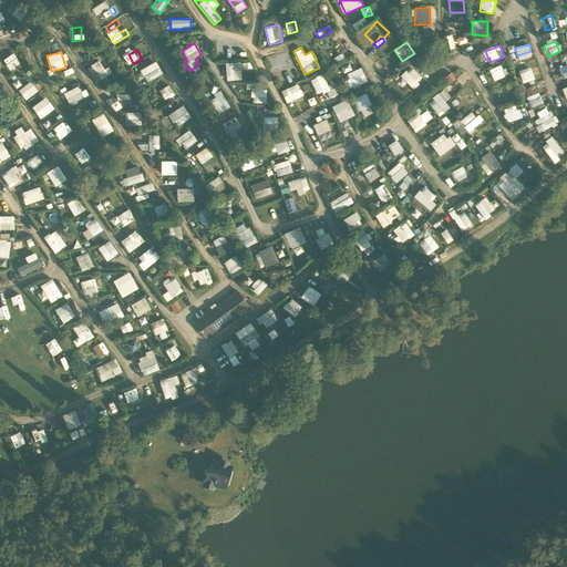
[(14,53),(2,60),(8,70),(20,64),(14,53)]
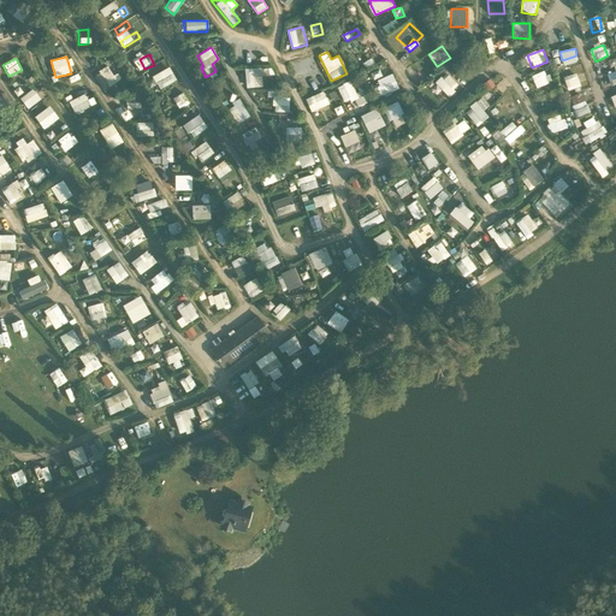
[(160,89),(177,80),(170,66),(153,76),(160,89)]
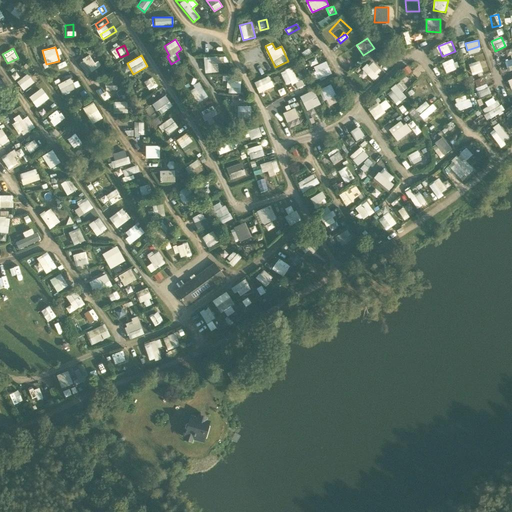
[(218,56),(219,64),(227,62),(226,55),(218,56)]
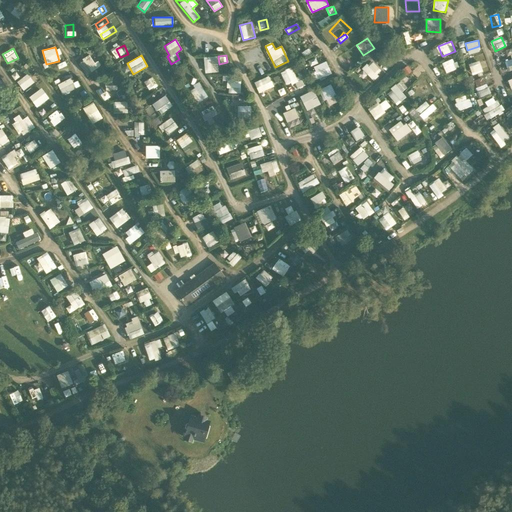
[(205,73),(218,72),(218,56),(204,57),(205,73)]
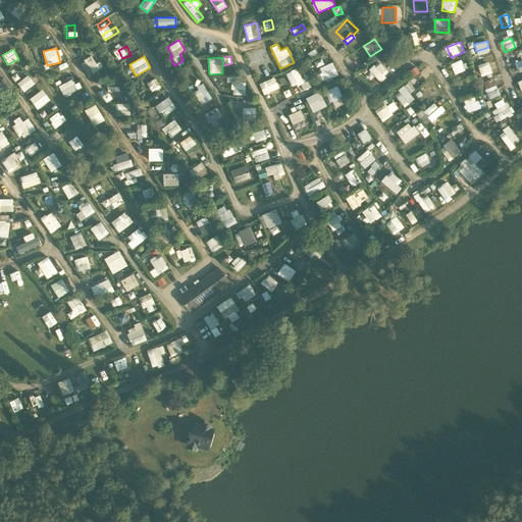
[(451,64),(455,74),(467,69),(463,59),(451,64)]
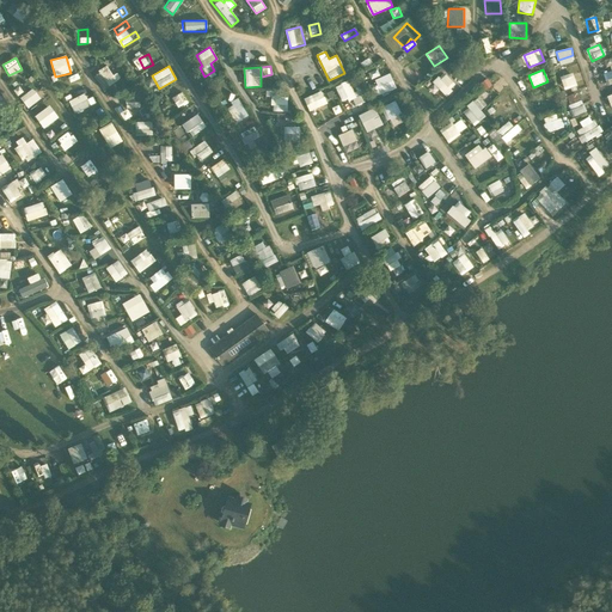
[(428,87),(434,93),(439,89),(446,96),(457,85),(444,72),(428,87)]
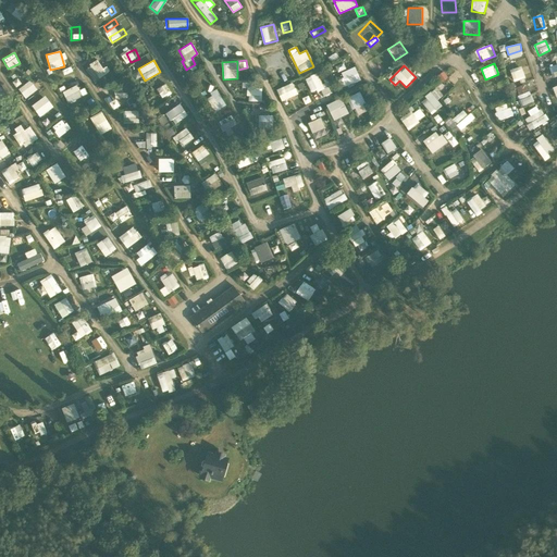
[(524,73),(529,72),(528,65),(510,70),(514,82),(525,78),(524,73)]
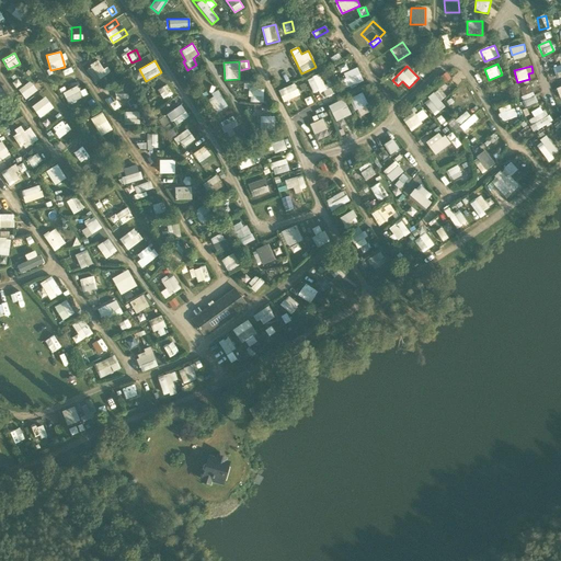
[(351,88),(364,81),(358,67),(345,72),(351,88)]
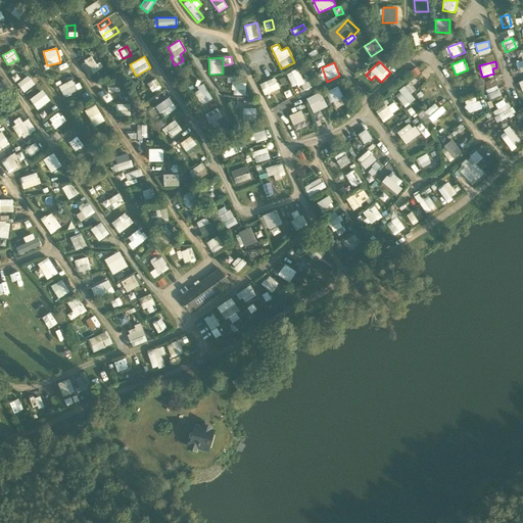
[(417,66),(411,70),(415,78),(421,74),(417,66)]
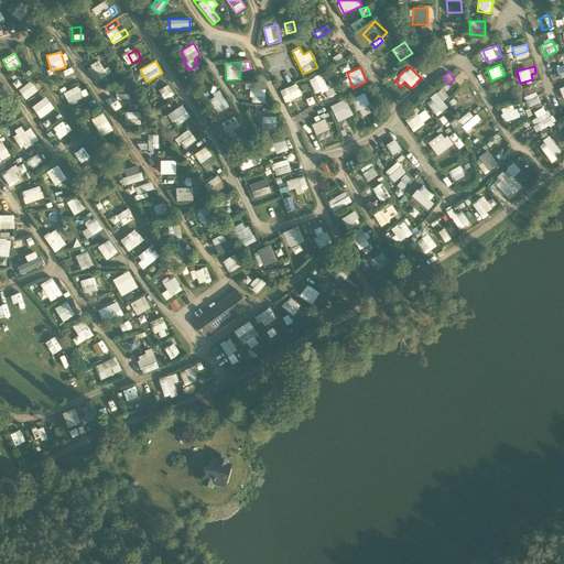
[(322,74),(308,79),(315,95),(325,90),(329,104),(338,100),(332,84),(326,86),(322,74)]
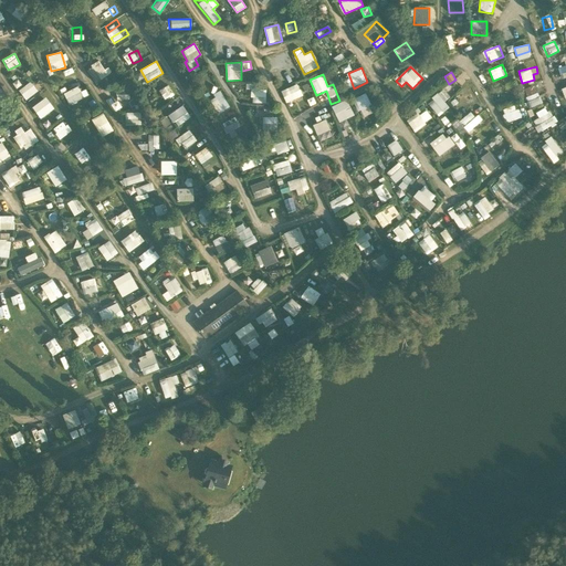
[(349,79),(345,81),(348,91),(354,88),(349,79)]
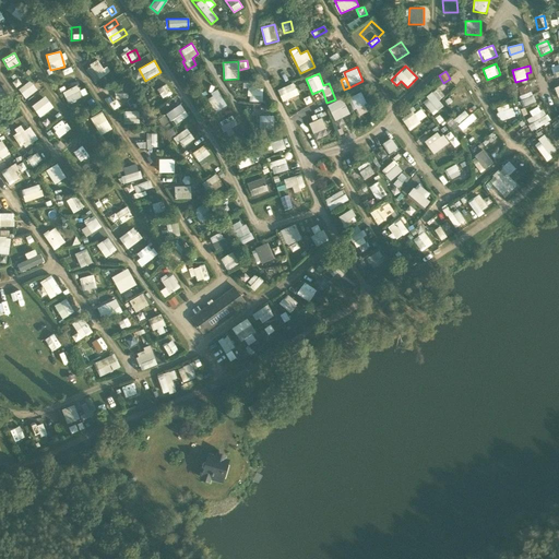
[(31,81),(18,90),(25,99),(37,91),(31,81)]
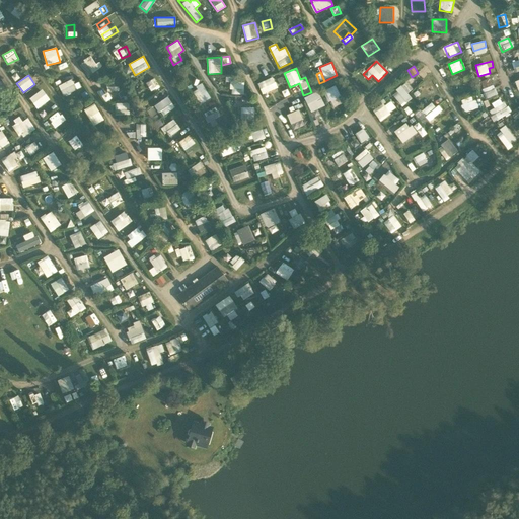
[(274,77),(258,83),(263,94),(278,88),(274,77)]
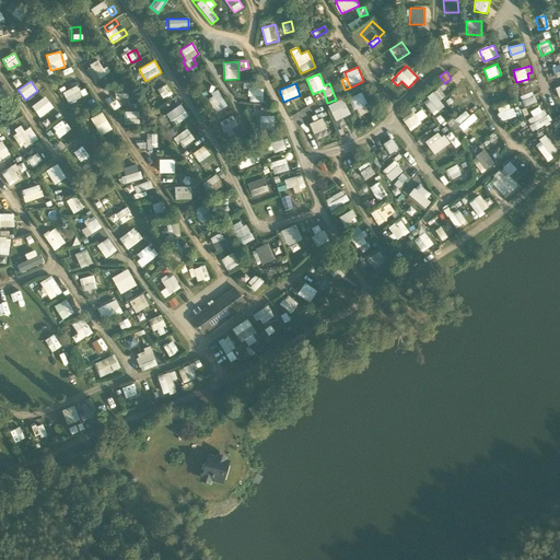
[(162,98),(172,94),(167,84),(158,88),(162,98)]
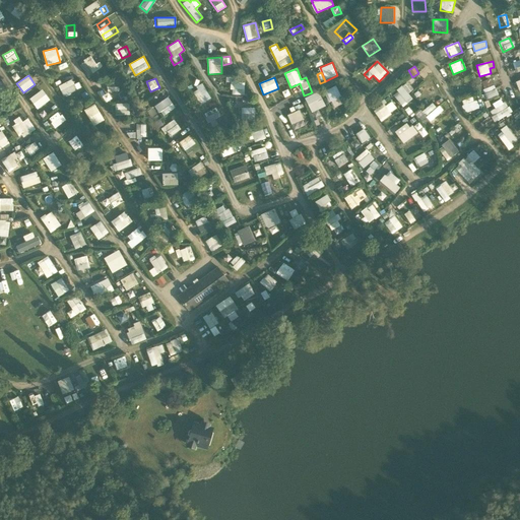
[(482,82),(484,88),(493,84),(490,78),(482,82)]
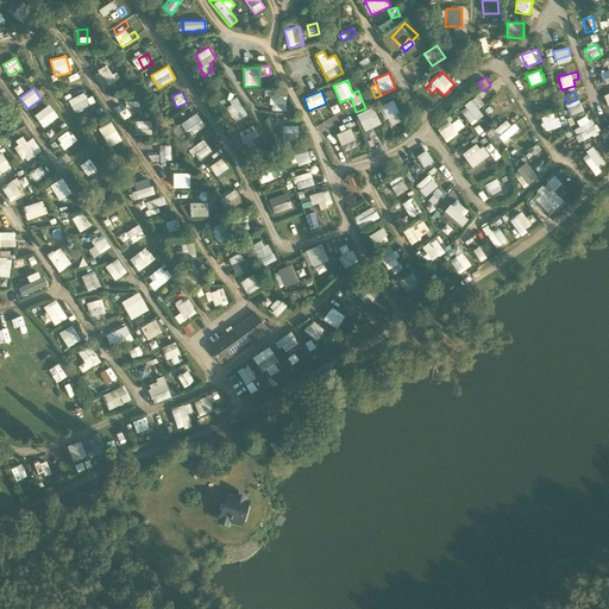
[(74,113),(95,104),(93,96),(86,99),(83,93),(68,100),(74,113)]
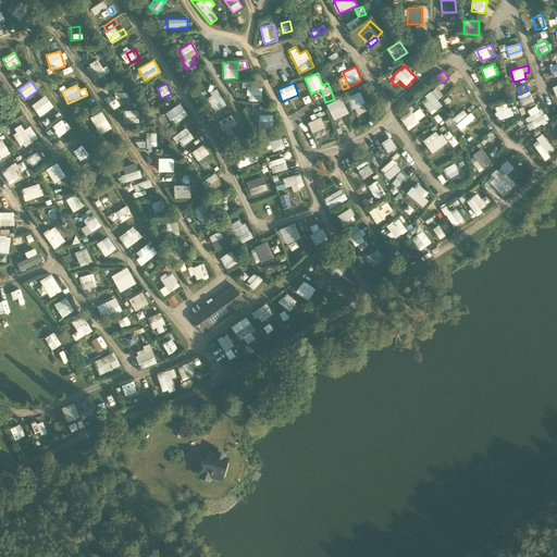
[(262,88),(248,87),(247,101),(262,101),(262,88)]
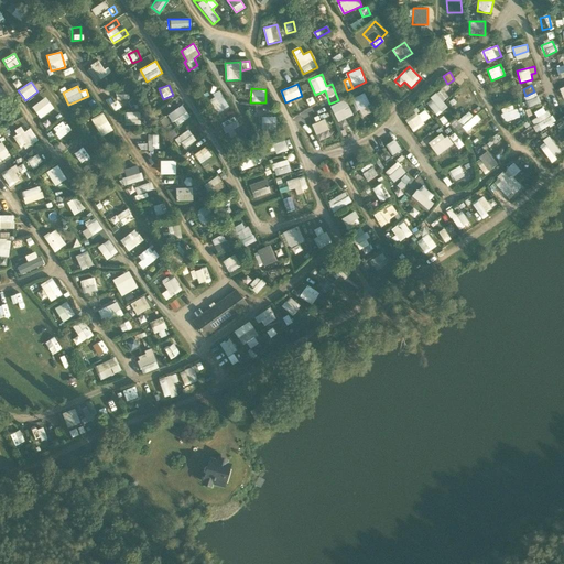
[(448,107),(443,101),(448,96),(442,88),(426,102),(437,116),(448,107)]
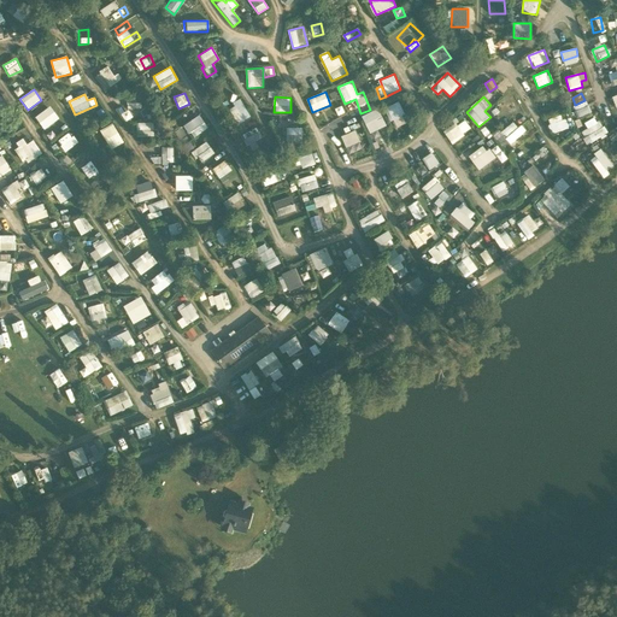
[(141,107),(139,98),(125,100),(128,110),(141,107)]
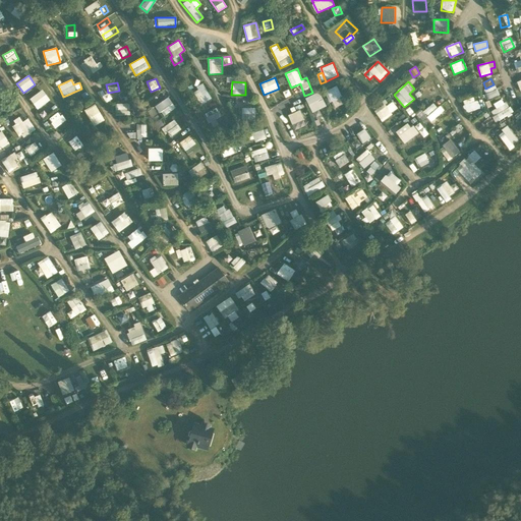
[(428,82),(420,89),(426,98),(436,92),(428,82)]
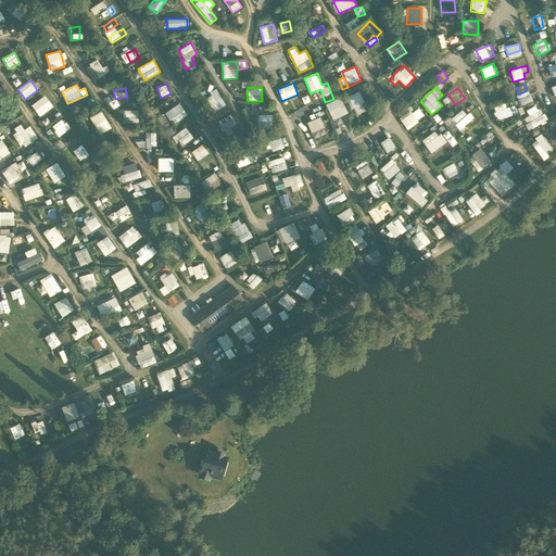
[(516,97),(520,106),(533,101),(528,91),(516,97)]
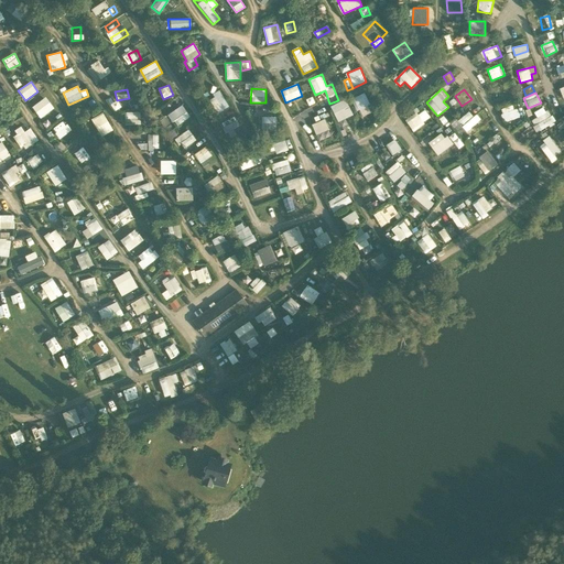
[(357,111),(370,105),(365,94),(351,99),(357,111)]
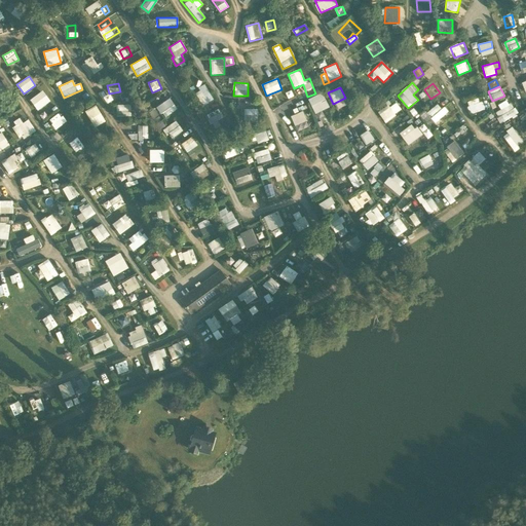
[(196,92),(202,106),(213,101),(207,88),(196,92)]
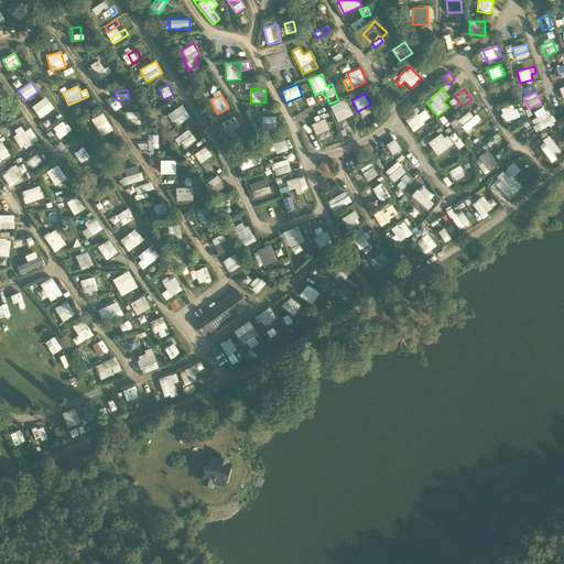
[(39,119),(54,109),(45,97),(31,107),(39,119)]
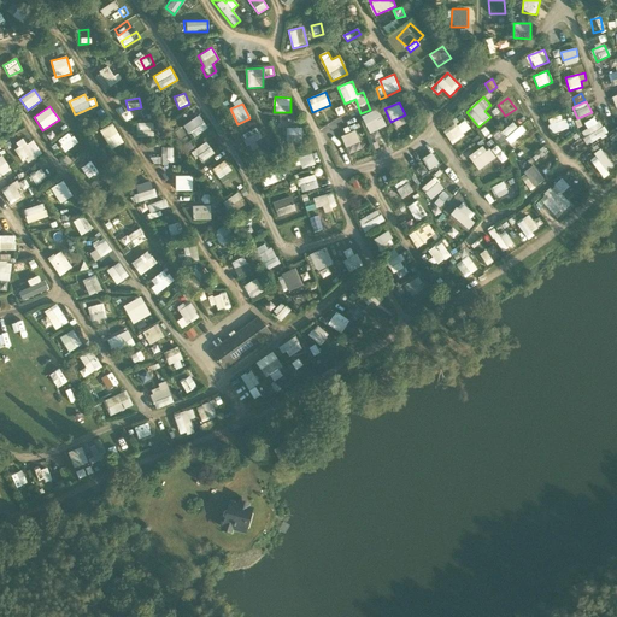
[(369,134),(386,127),(378,109),(362,116),(369,134)]
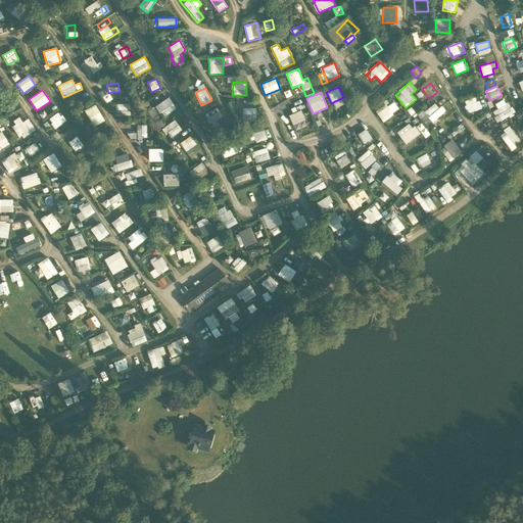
[(108,93),(103,96),(106,102),(111,99),(108,93)]
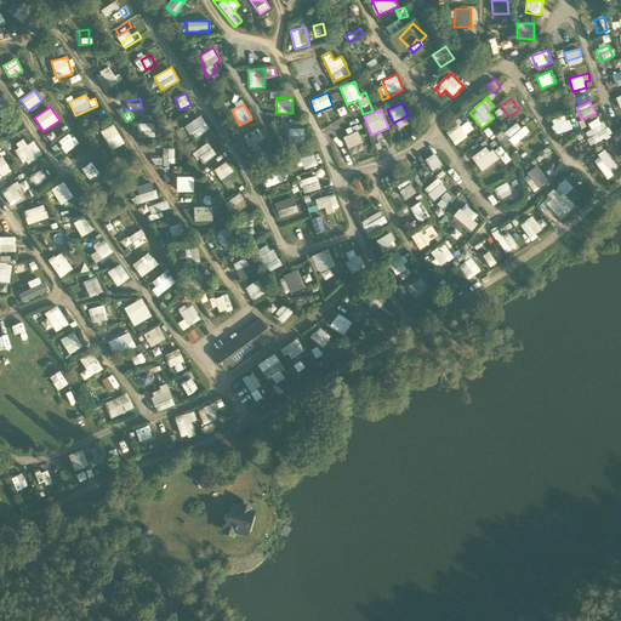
[(194,138),(209,129),(200,115),(184,126),(194,138)]
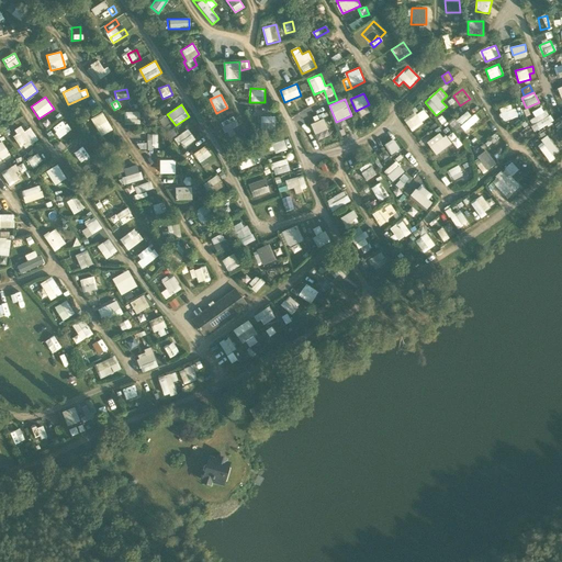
[(499,109),(503,119),(514,115),(510,104),(499,109)]
